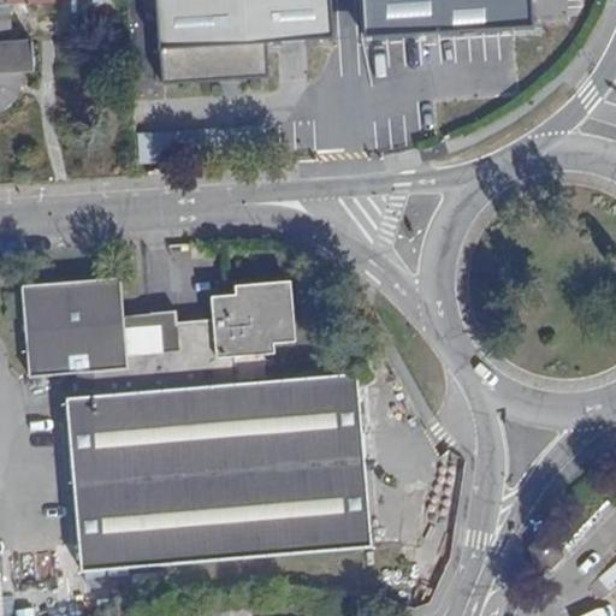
[(52,0),(0,0),(0,99),(5,95),(10,87),(12,80),(12,73),(33,72),(31,42),(10,43),(7,5),(53,3),(52,0)]
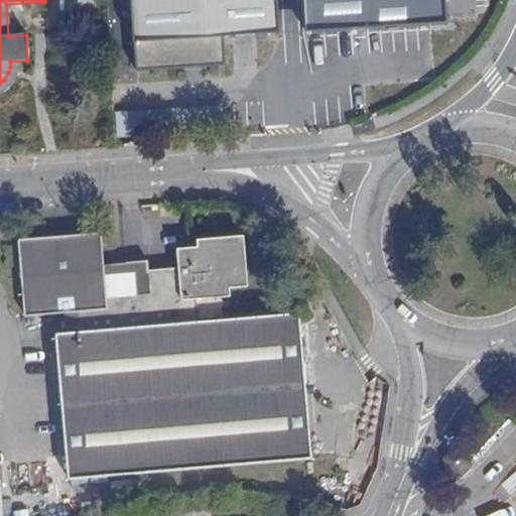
[(220,35),(277,32),(275,0),(131,0),(135,69),(221,62),(220,35)]
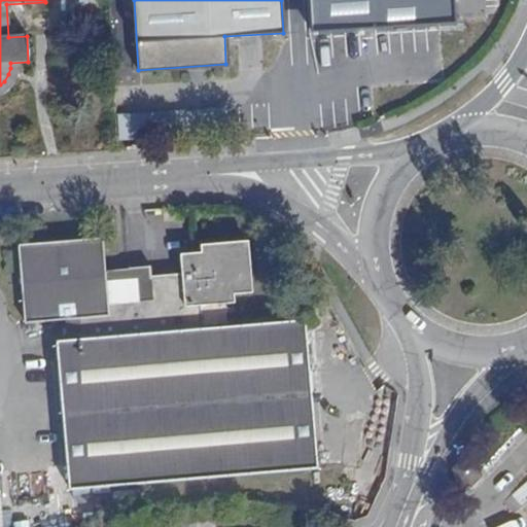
[(380,0),(382,24),(459,19),(458,0),(380,0)]
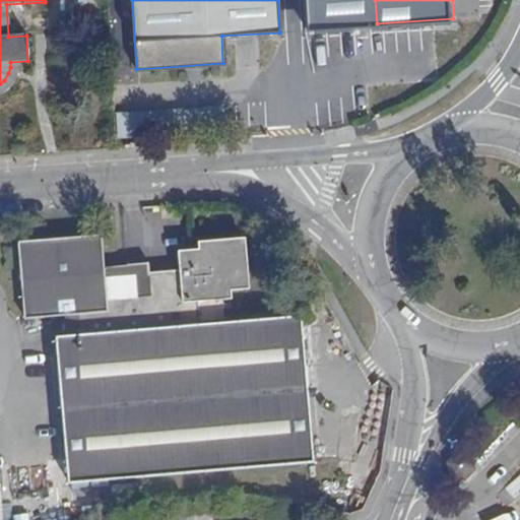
[(140,138),(141,113),(118,113),(117,138),(140,138)]
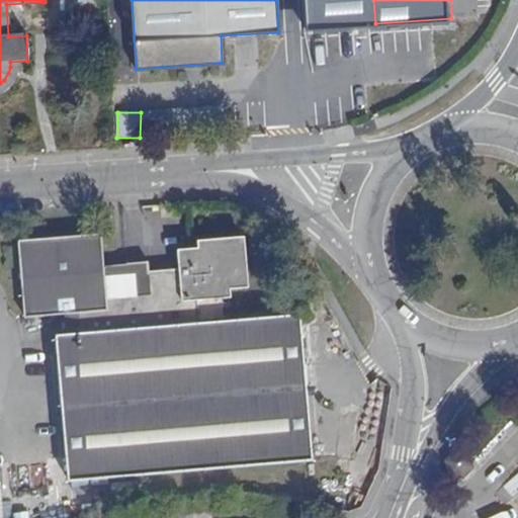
[(68,482),(311,460),(299,315),(197,323),(196,301),(231,298),(231,289),(248,288),(245,237),(199,241),(199,249),(177,250),(177,269),(147,272),(147,295),(105,298),(101,235),(19,241),(24,318),(79,313),(81,334),(56,336),(68,482)]
